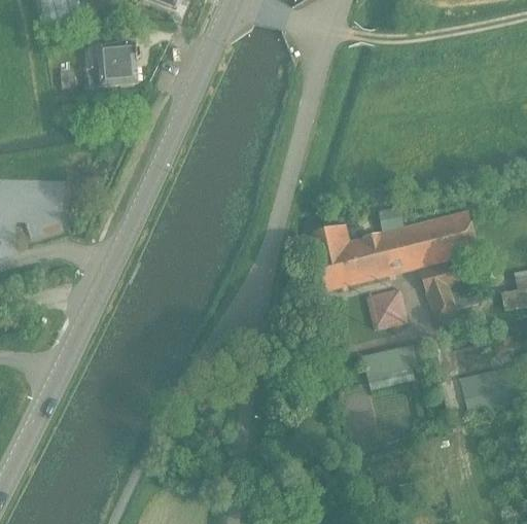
[(38,0),(43,25),(82,15),(80,3),(82,0),(38,0)]
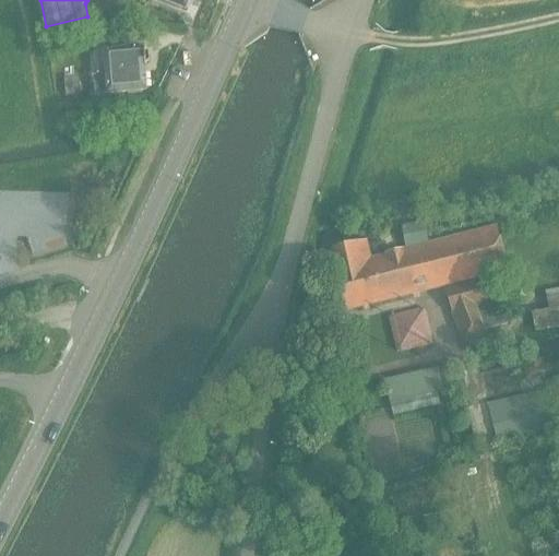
[(95,0),(94,4),(91,11),(104,16),(107,9),(109,0),(95,0)]
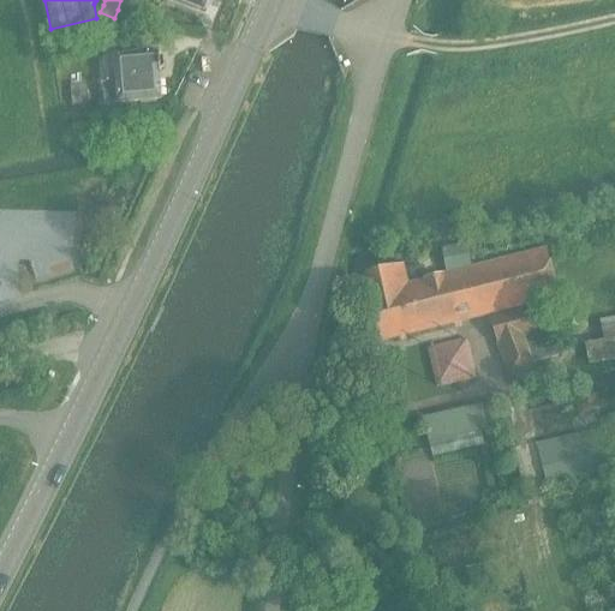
[(168,0),(199,12),(201,11),(203,12),(206,9),(207,7),(207,4),(208,1),(208,0),(168,0)]
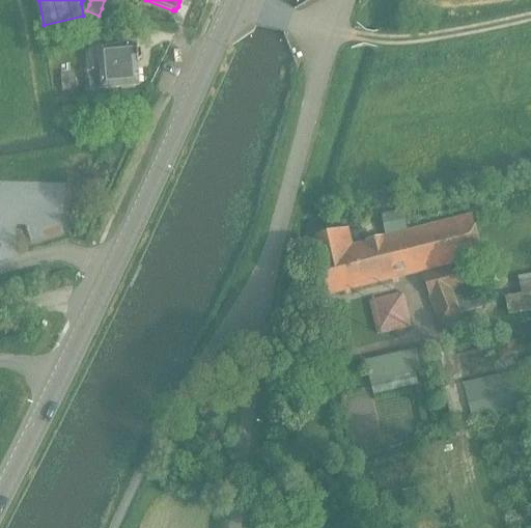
[(80,45),(128,40),(127,27),(79,31),(80,45)]
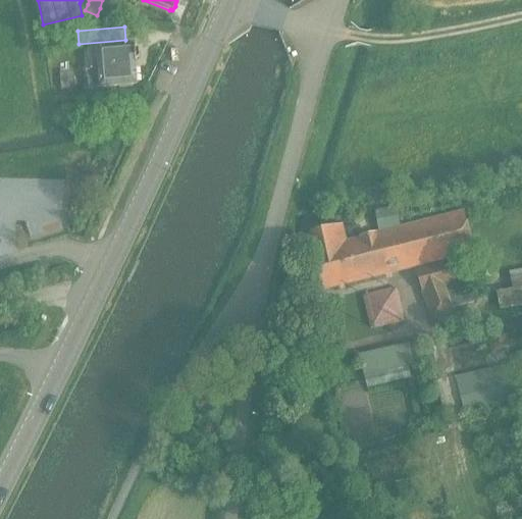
[(134,59),(138,56),(138,49),(133,44),(133,42),(131,43),(114,44),(96,45),(97,68),(87,69),(88,86),(99,86),(134,83),(133,61),(134,61),(134,59)]
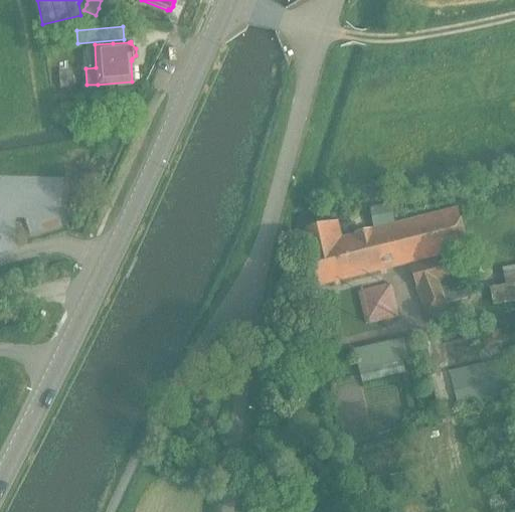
[(72,86),(71,69),(58,70),(60,87),(72,86)]
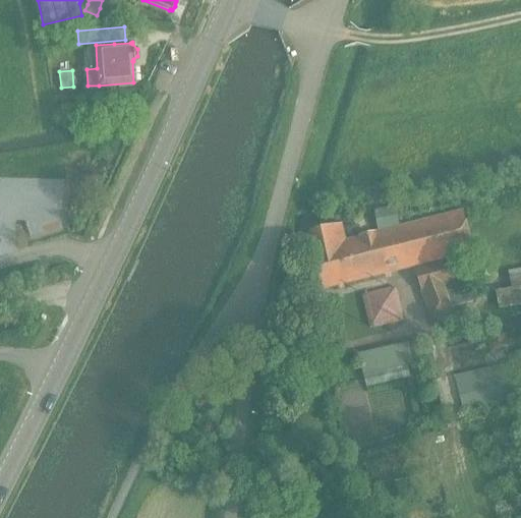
[(462,211),(401,226),(396,205),(374,210),(380,232),(344,241),(340,226),(309,234),(324,288),(472,249),(462,211)]
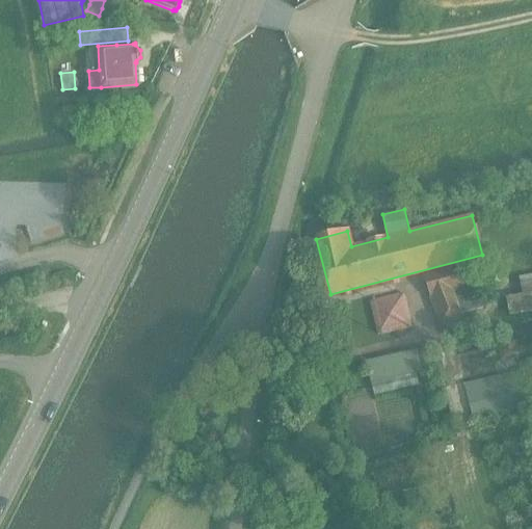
[(462,313),(454,287),(469,283),(468,279),(467,279),(461,266),(423,275),(441,324),(462,316),(462,313)]
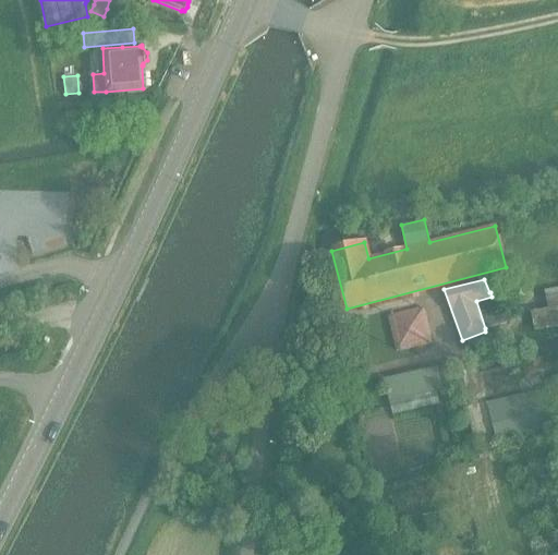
[(546,308),(531,310),(532,325),(533,329),(557,324),(557,286),(544,289),(546,308)]
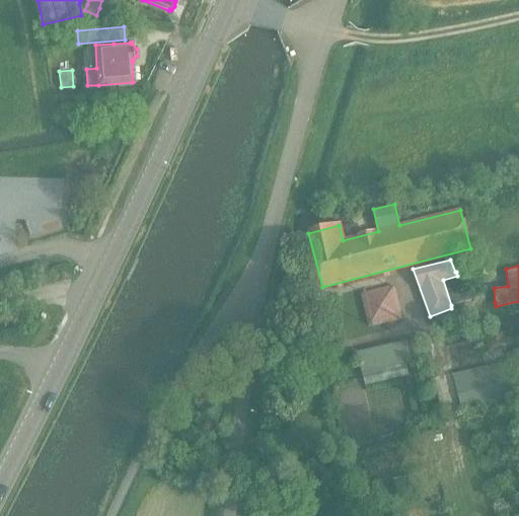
[(461,271),(456,272),(457,276),(443,280),(451,305),(469,299),(461,271)]
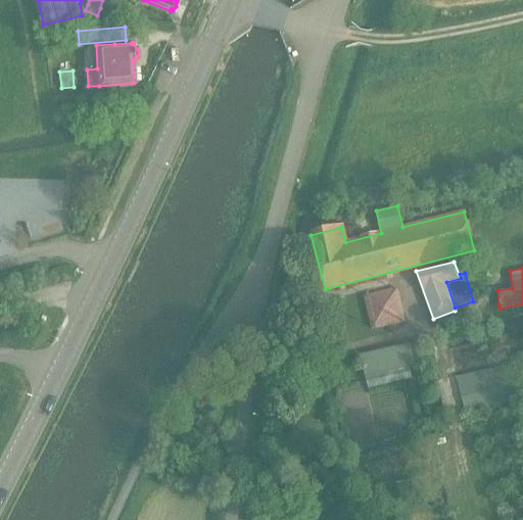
[(365,293),(374,327),(408,318),(398,283),(365,293)]
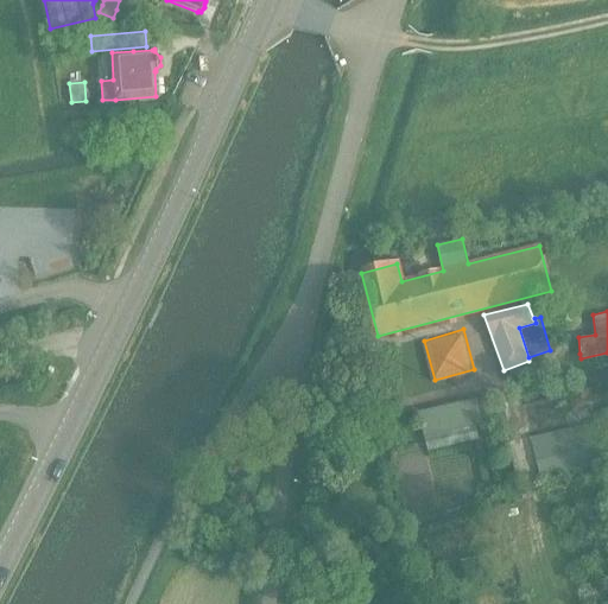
[(475,399),(418,411),(426,450),(477,437),(475,423),(481,421),(475,399)]
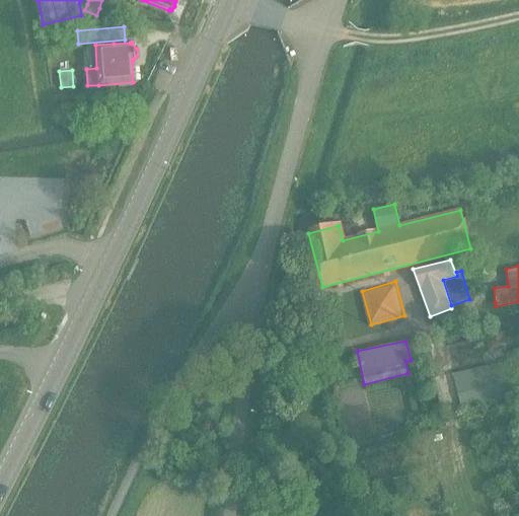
[(518,358),(518,356),(451,373),(460,409),(518,392),(518,358)]
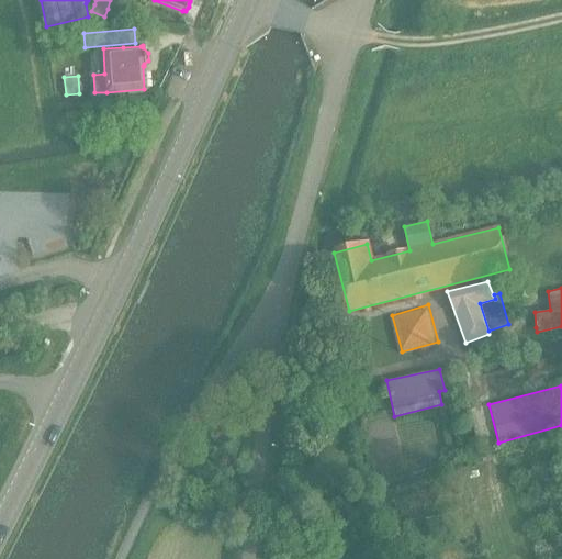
[(438,515),(425,517),(428,535),(441,533),(438,515)]
